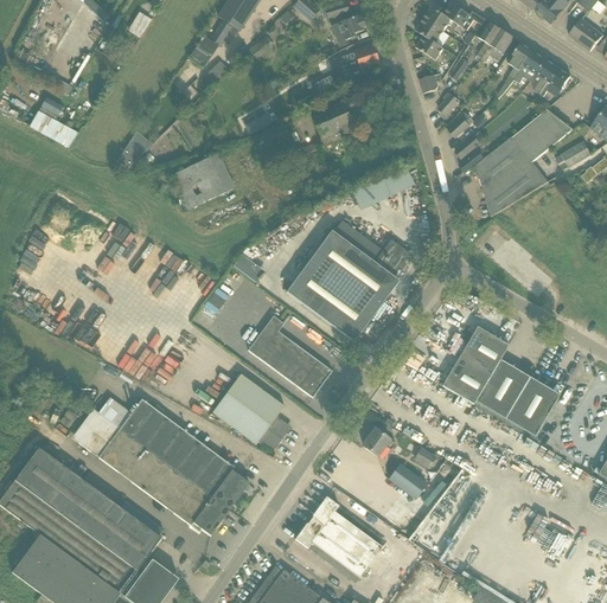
[(203,33),(189,56),(189,57),(204,66),(218,44),(221,45),(224,39),(229,42),(238,29),(240,30),(259,0),(225,0),(216,14),(222,18),(209,37),(203,33)]
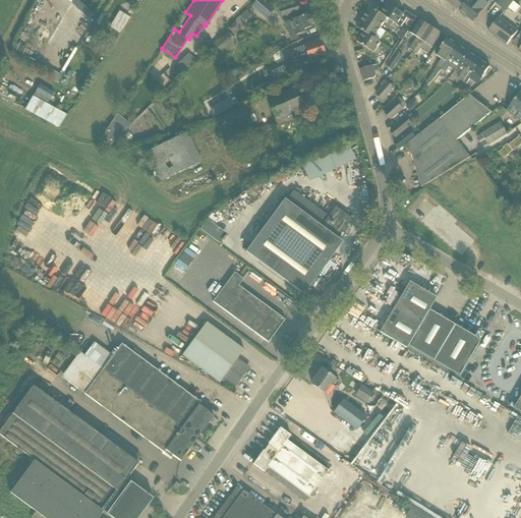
[(253,0),(252,1),(268,14),(274,7),(266,0),(253,0)]
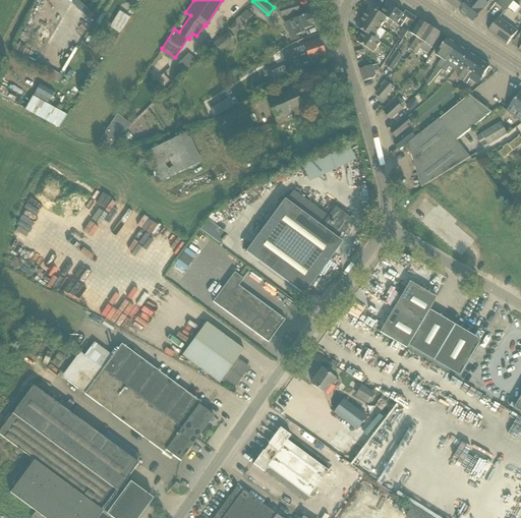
[(387,0),(381,10),(387,15),(388,15),(393,19),(397,22),(404,11),(387,0)]
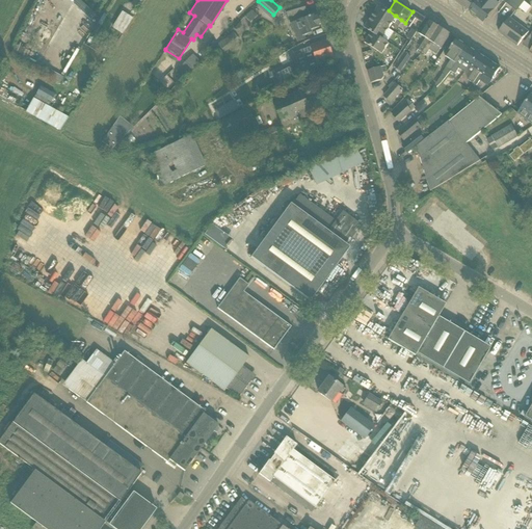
[(475,0),(470,7),(478,15),(483,19),(484,18),(497,2),(498,1),(497,0),(475,0)]
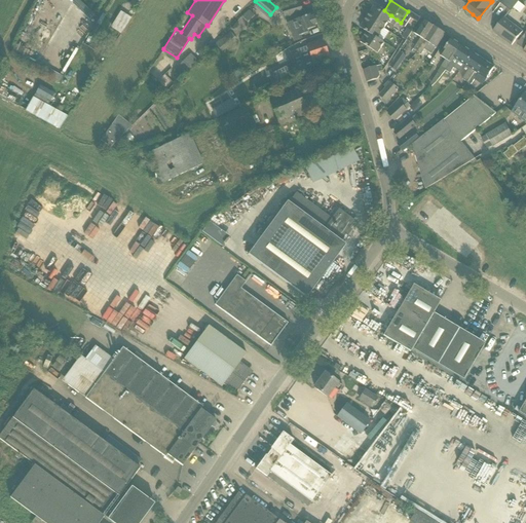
[(501,0),(501,1),(511,8),(514,5),(520,10),(525,4),(520,0),(501,0)]
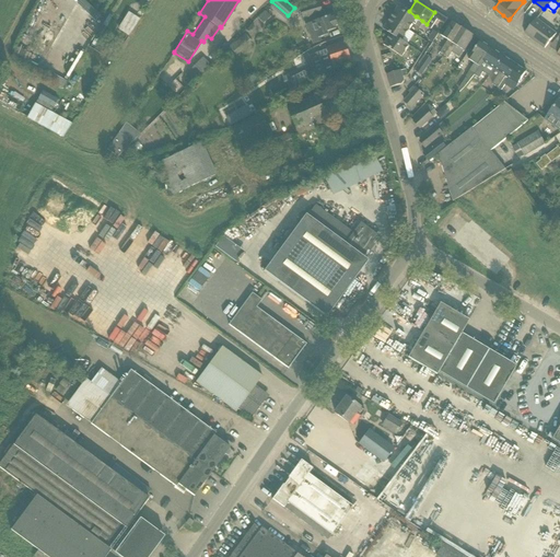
[(299,8),(302,15),(321,10),(318,1),(299,8)]
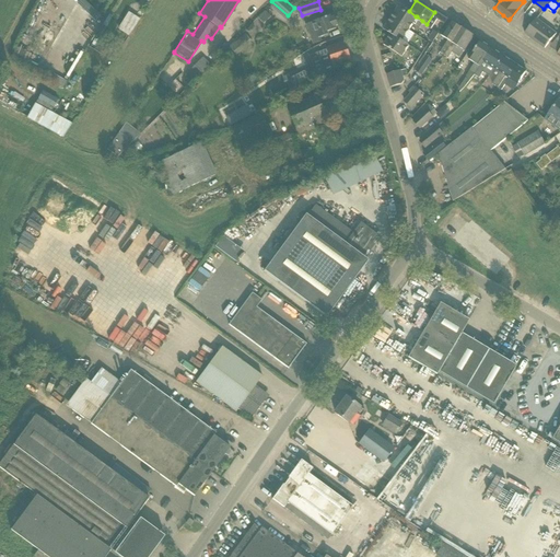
[(420,26),(422,21),(417,16),(416,16),(409,11),(398,4),(391,15),(409,27),(413,22),(420,26)]
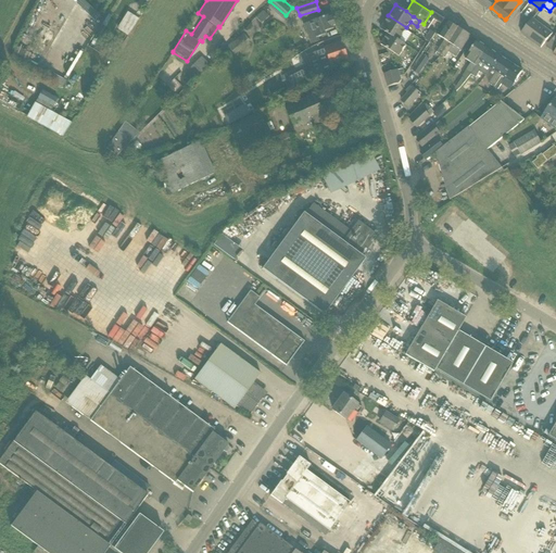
[(121,22),(130,27),(137,16),(126,11),(121,22)]
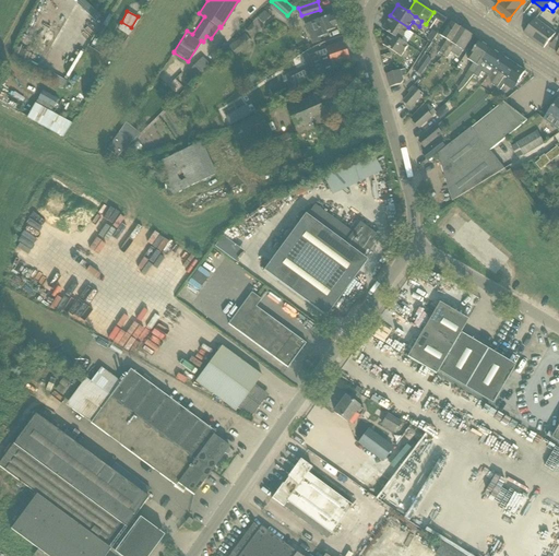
[(444,22),(448,16),(439,11),(436,16),(444,22)]
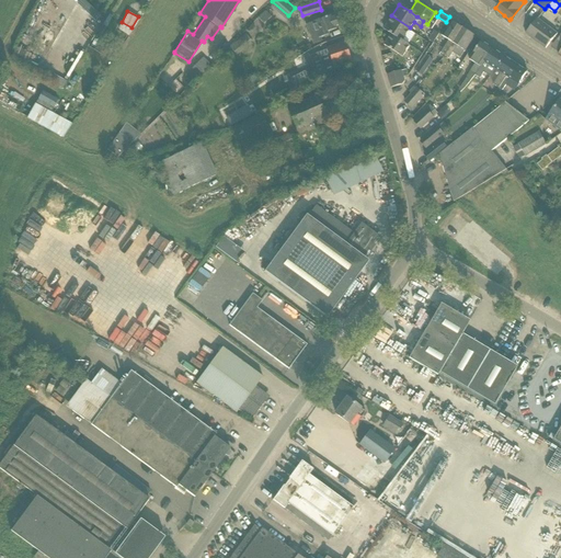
[(316,29),(309,31),(311,38),(313,42),(321,38),(320,35),(328,32),(327,30),(336,26),(335,23),(338,23),(335,16),(333,18),(332,14),(331,12),(321,16),(319,16),(312,20),(316,29)]
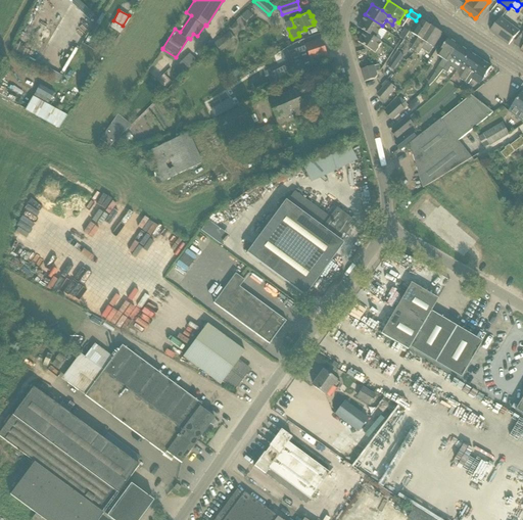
[(490,29),(509,42),(515,34),(520,28),(501,13),(495,20),(490,29)]
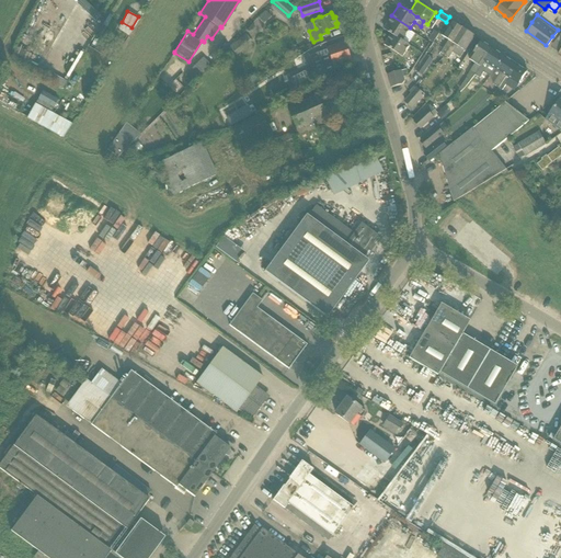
[(410,27),(391,15),(385,26),(391,31),(403,38),(410,27)]
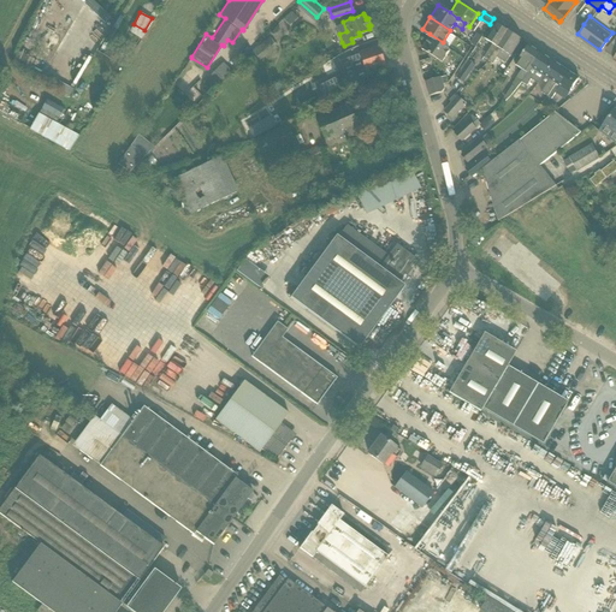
[(489,58),(508,28),(495,19),(485,35),(493,41),(484,54),(489,58)]
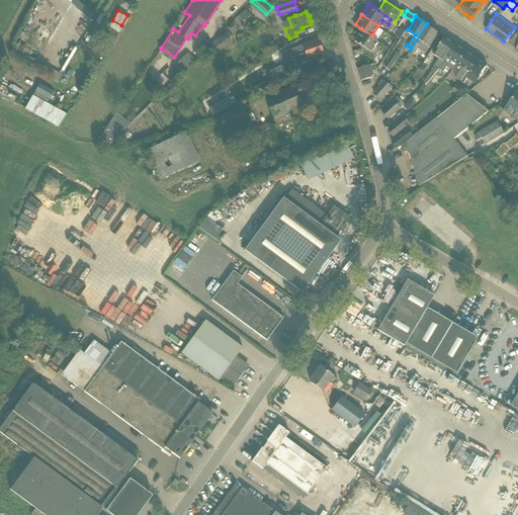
[(438,30),(427,23),(411,49),(415,51),(423,39),(429,45),(438,30)]
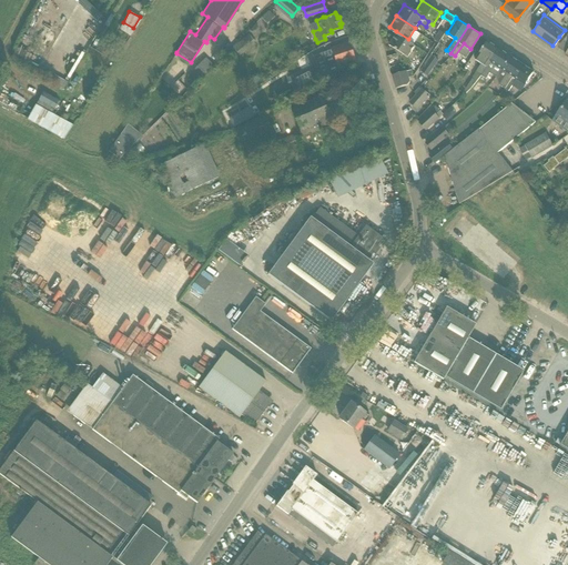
[(439,28),(434,38),(438,40),(445,31),(439,28)]
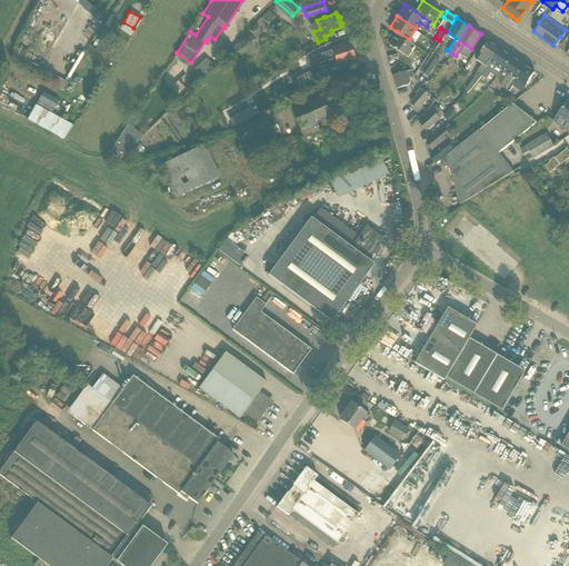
[(239,53),(257,40),(250,31),(232,43),(239,53)]
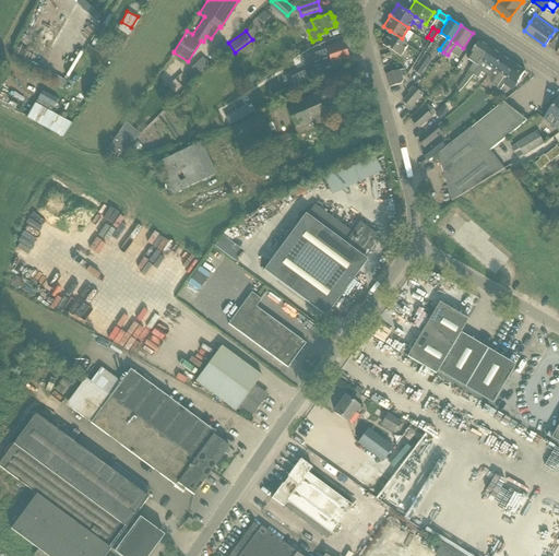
[(401,54),(407,45),(408,43),(402,38),(390,31),(383,42),(401,54)]
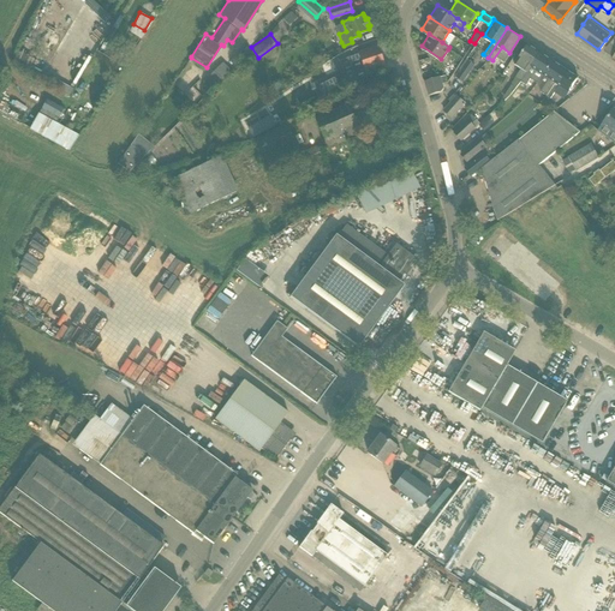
[(517,85),(521,79),(521,78),(541,49),(529,41),(518,57),(515,61),(521,66),(512,81),(513,83),(517,85)]
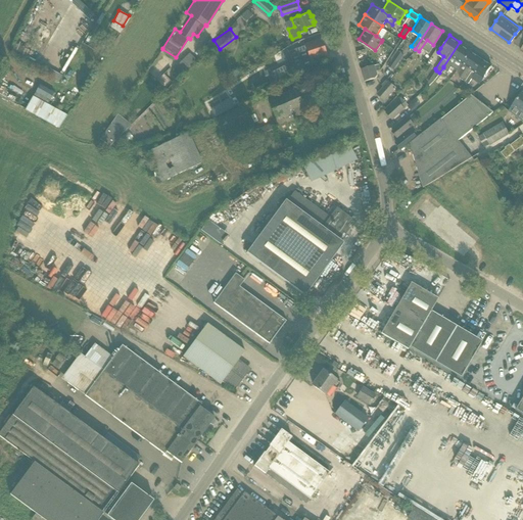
[(304,44),(296,46),(298,53),(301,61),(326,53),(321,37),(304,43),(304,44)]
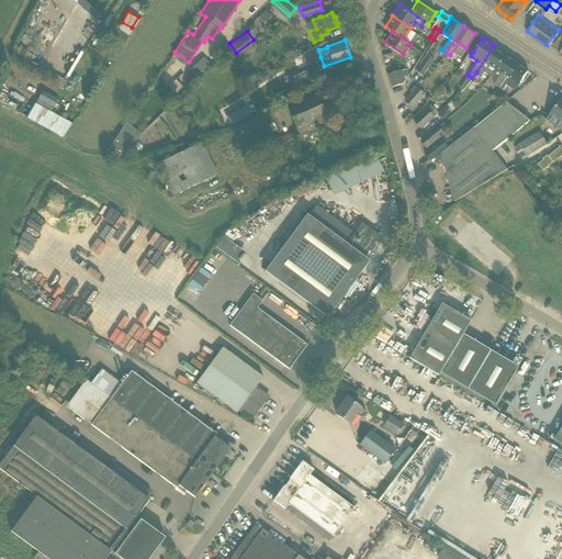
[(505,53),(494,45),(476,71),(476,73),(481,76),(485,69),(492,74),(496,66),(496,67),(505,53)]
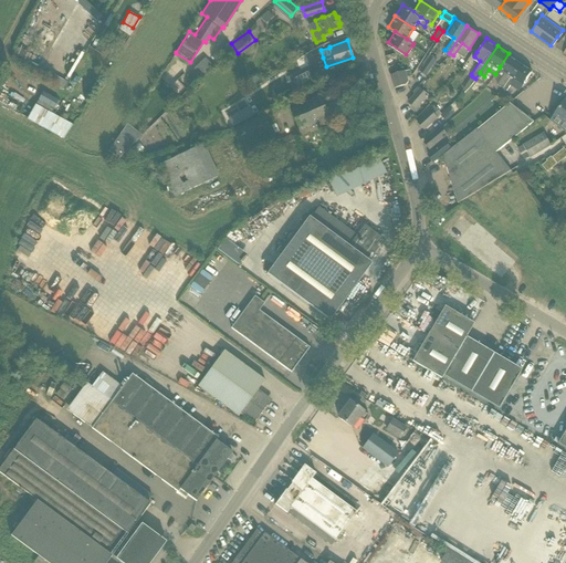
[(427,73),(438,58),(430,52),(419,68),(427,73)]
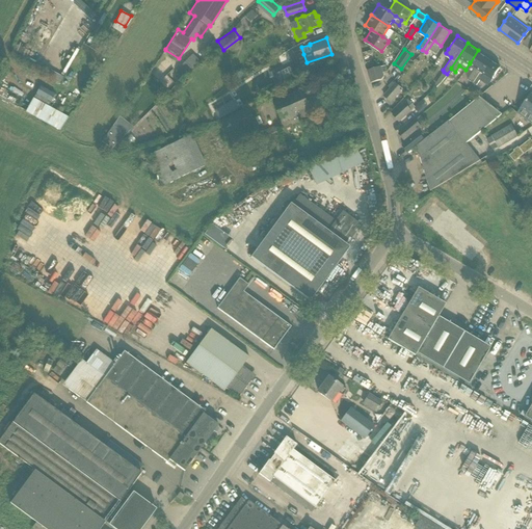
[(469,77),(474,81),(489,57),(478,50),(470,63),(475,67),(469,77)]
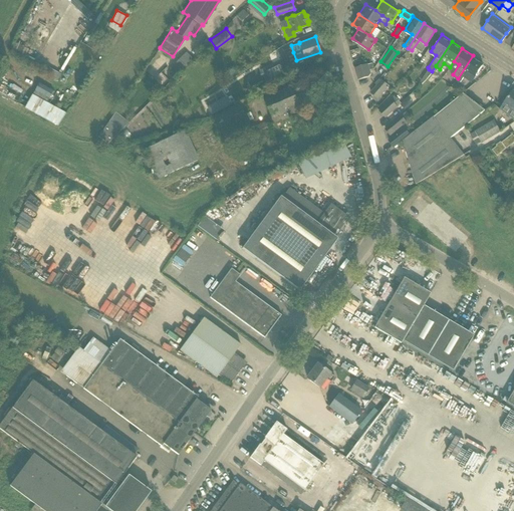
[(176,73),(192,55),(186,49),(169,66),(176,73)]
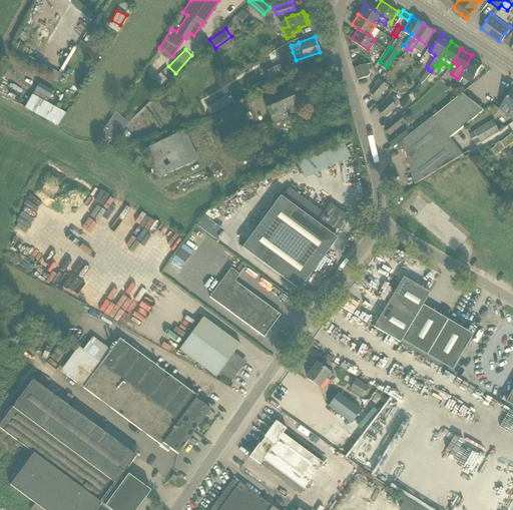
[(482,62),(472,55),(457,78),(460,80),(466,69),(474,75),(482,62)]
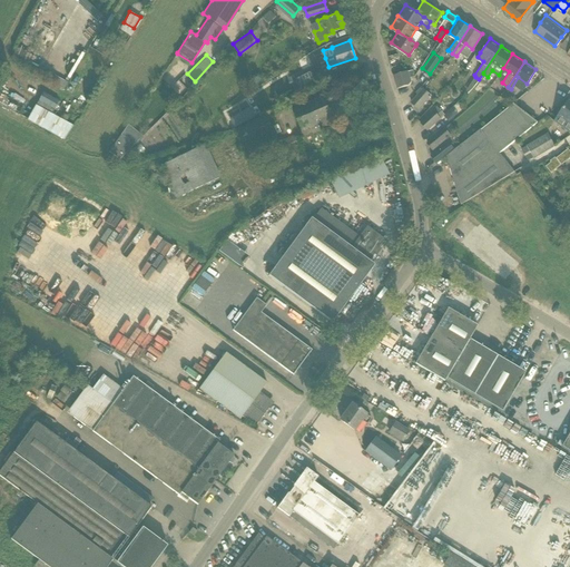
[(321,68),(300,78),(303,85),(324,75),(321,68)]
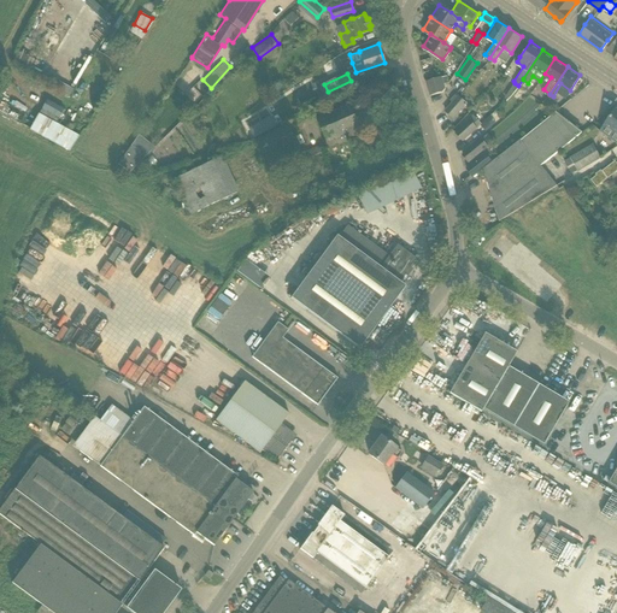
[(445,86),(444,82),(450,80),(448,74),(441,75),(441,74),(427,78),(430,93),(442,89),(445,86)]
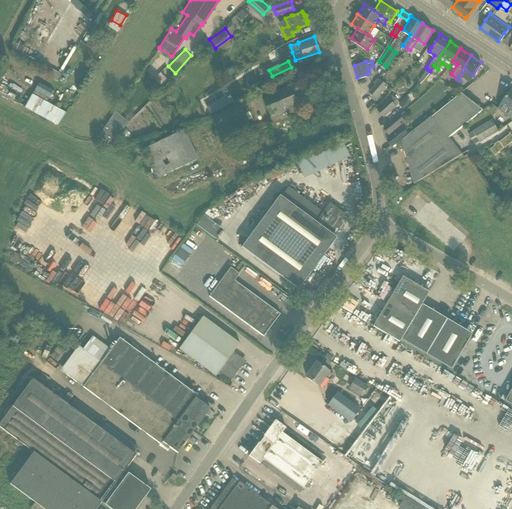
[(376,96),(383,88),(387,84),(380,78),(370,90),(376,96)]
